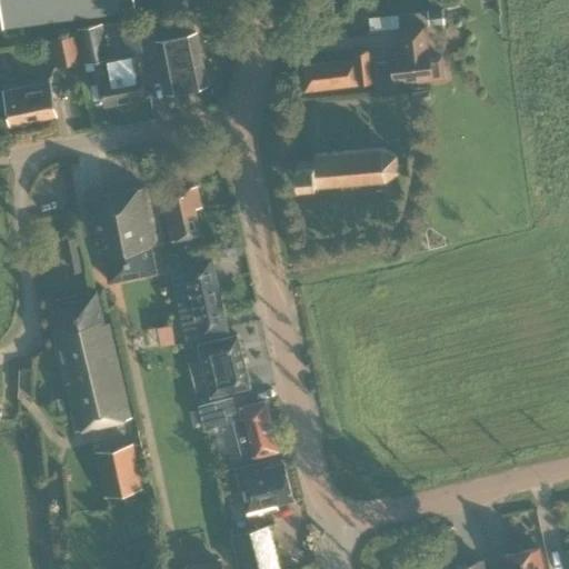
[(0,0),(3,26),(167,5),(166,0),(0,0)]
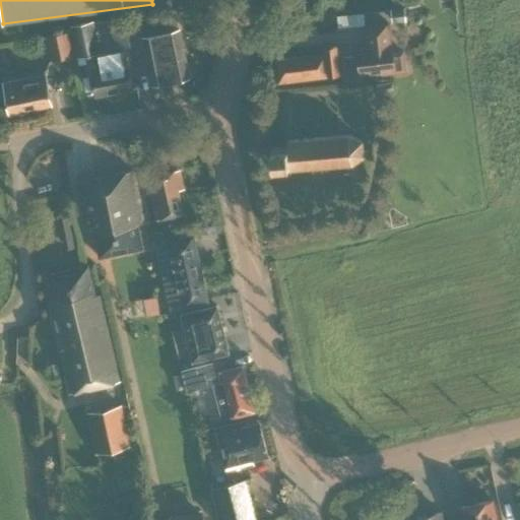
[(368,20),(367,7),(340,9),(340,21),(368,20)]
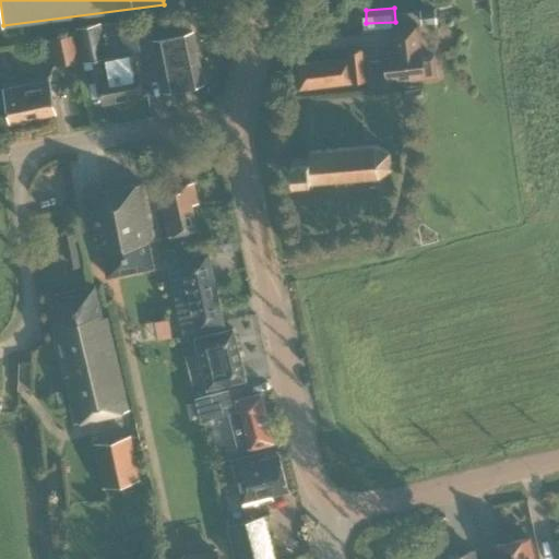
[(418,10),(420,25),(436,23),(435,8),(418,10)]
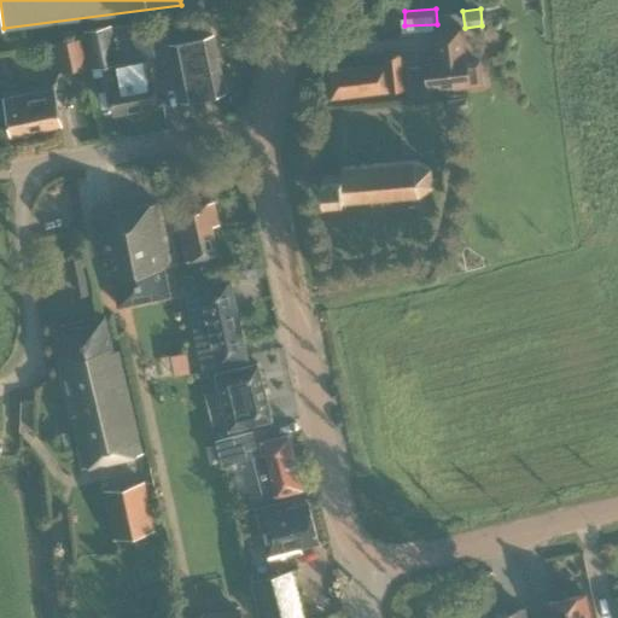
[(181,101),(225,92),(209,19),(186,24),(190,41),(169,45),(181,101)]
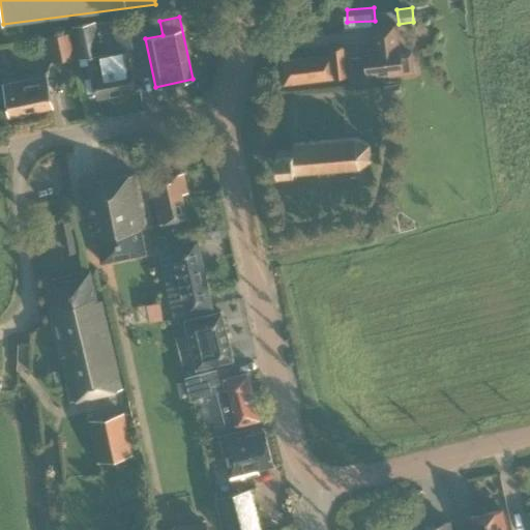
[(78,59),(102,54),(95,20),(70,25),(78,59)]
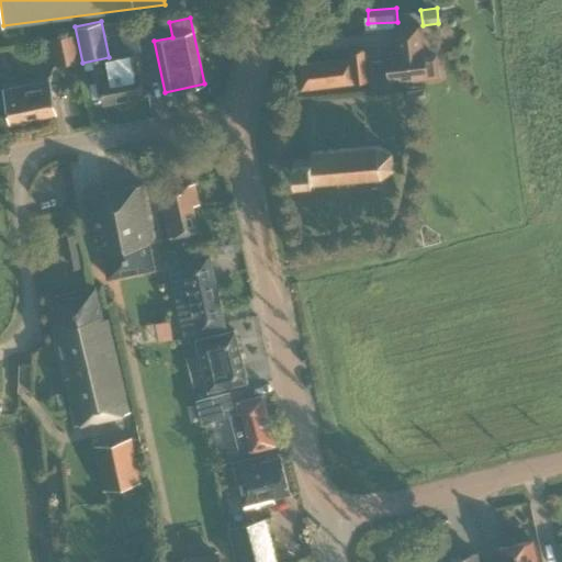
[(125,56),(135,54),(154,51),(148,23),(136,25),(137,32),(122,35),(125,55),(125,56)]
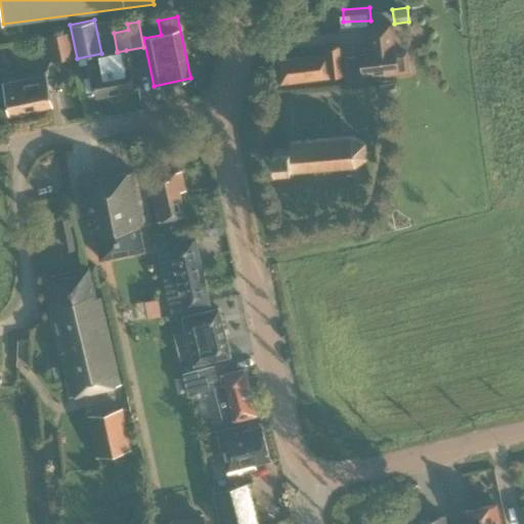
[(394,46),(392,25),(369,26),(372,48),(361,49),(362,59),(358,60),(358,55),(345,57),(348,81),(361,80),(360,76),(384,73),(385,75),(409,72),(406,51),(395,53),(395,46),(394,46)]
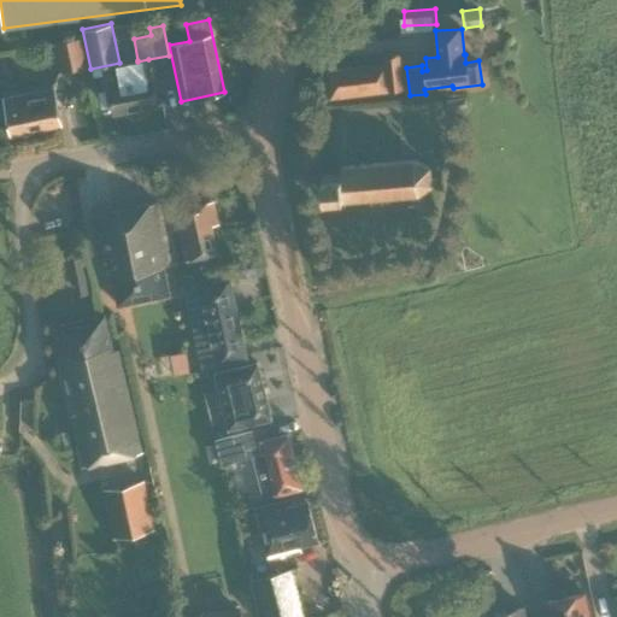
[(60,72),(87,66),(81,36),(54,41),(60,72)]
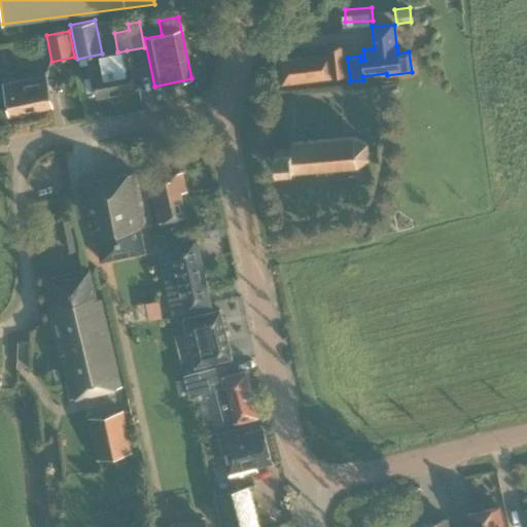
[(282,83),(344,75),(341,46),(327,47),(328,54),(279,60),(282,83)]
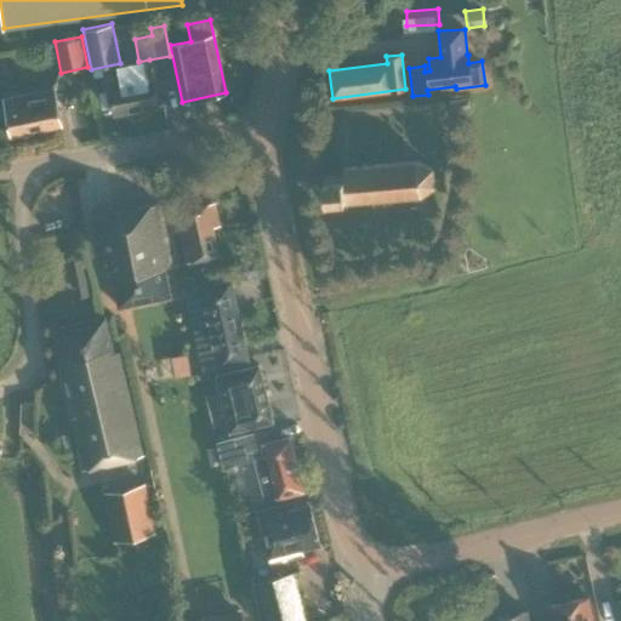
[(138,62),(138,61),(126,63),(127,67),(114,69),(115,80),(109,81),(115,115),(158,107),(149,60),(138,62)]
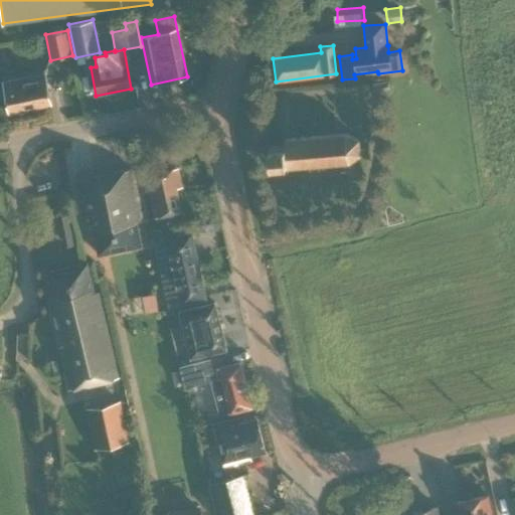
[(8,113),(51,105),(45,73),(2,81),(8,113)]
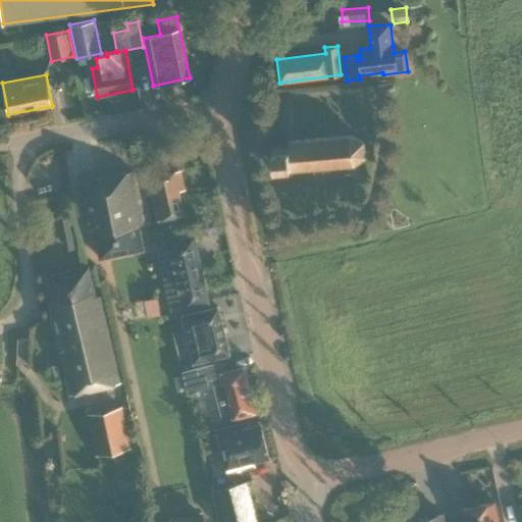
[(378,93),(395,90),(393,83),(376,86),(378,93)]
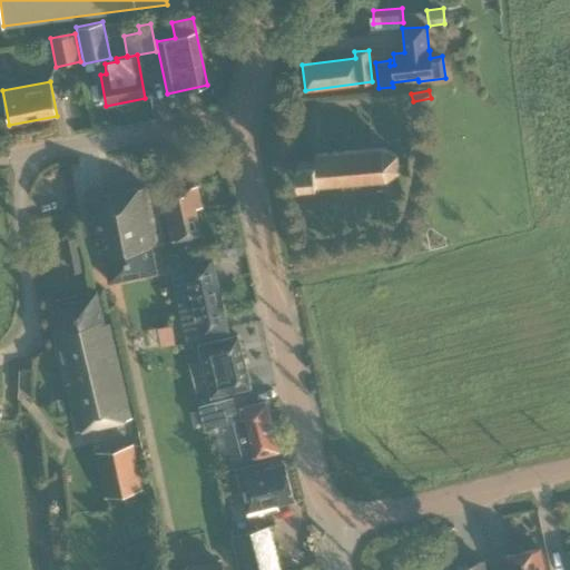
[(385,178),(399,170),(396,155),(383,148),(325,153),(314,154),(315,160),(298,161),(300,180),(316,178),(317,183),(385,178)]
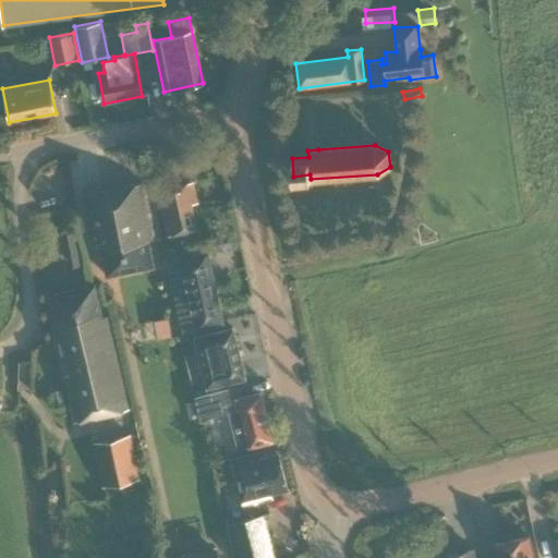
[(168,237),(196,230),(191,205),(197,203),(193,182),(158,190),(168,237)]
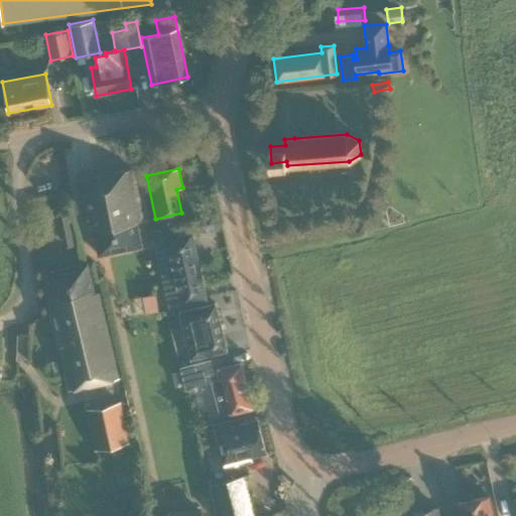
[(142,248),(138,223),(142,222),(132,170),(79,180),(89,233),(94,232),(99,256),(142,248)]
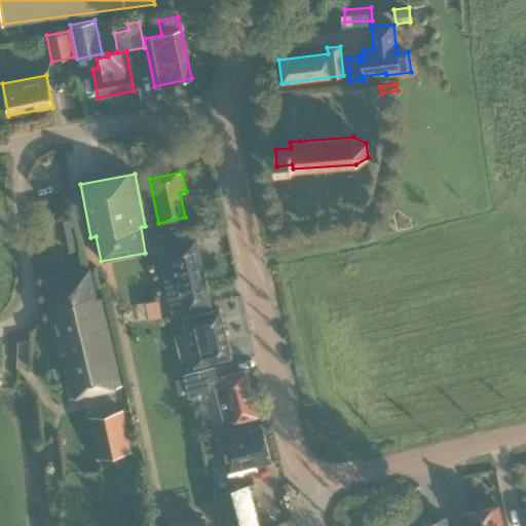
[(68,252),(77,250),(71,220),(61,222),(68,252)]
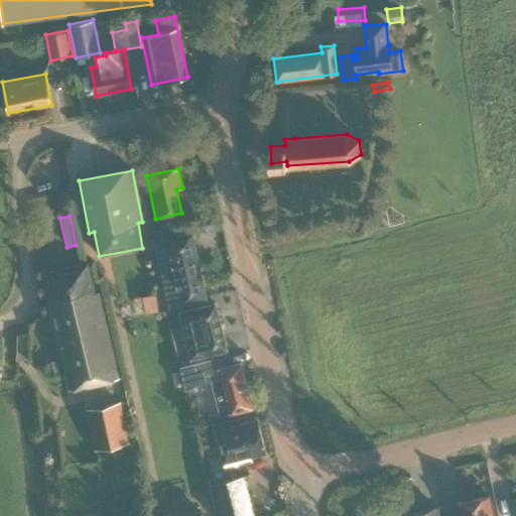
[(186,234),(185,228),(163,232),(163,235),(153,237),(167,305),(206,297),(192,233),(186,234)]
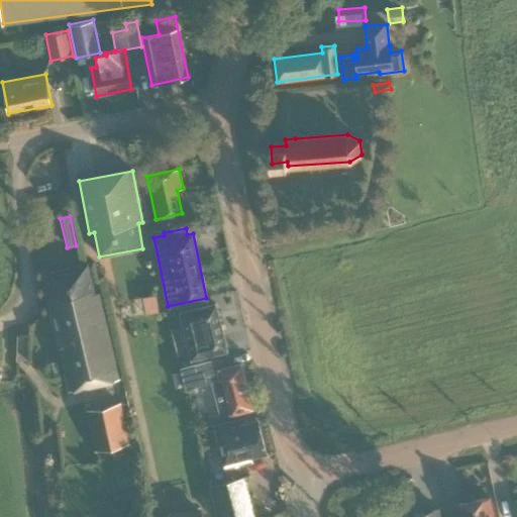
[(94,294),(87,264),(47,273),(54,297),(48,298),(70,390),(118,379),(98,293),(94,294)]
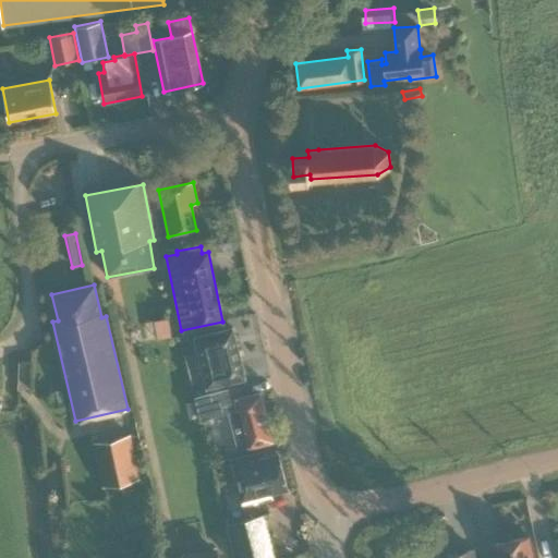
[(205,389),(246,379),(233,326),(192,336),(205,389)]
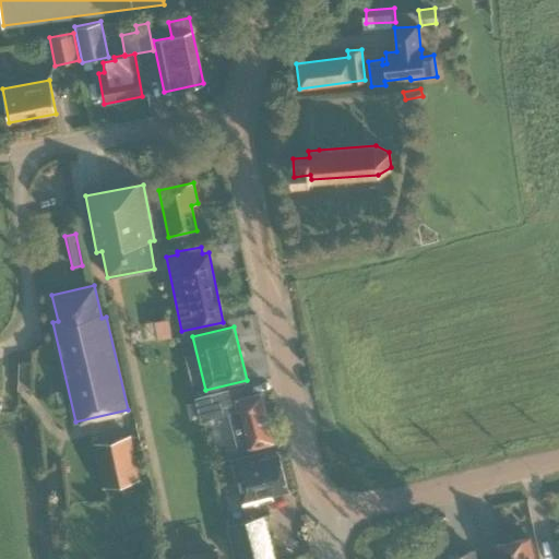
[(233,399),(229,387),(194,395),(200,418),(228,412),(237,449),(272,441),(260,392),(233,399)]
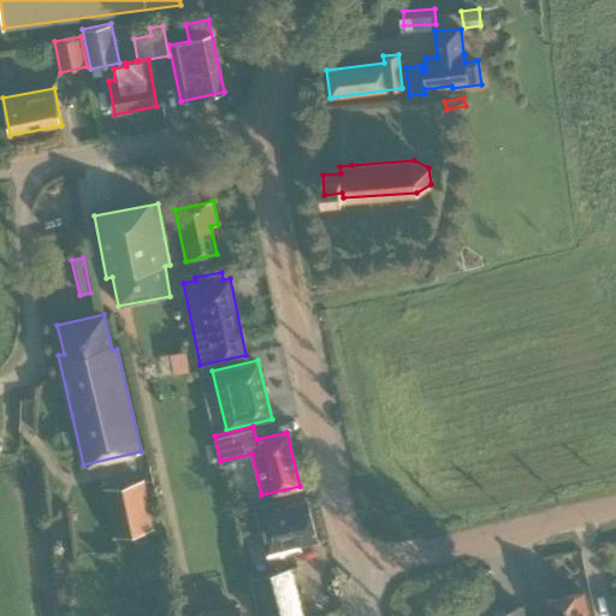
[(114,535),(153,527),(143,480),(104,489),(114,535)]
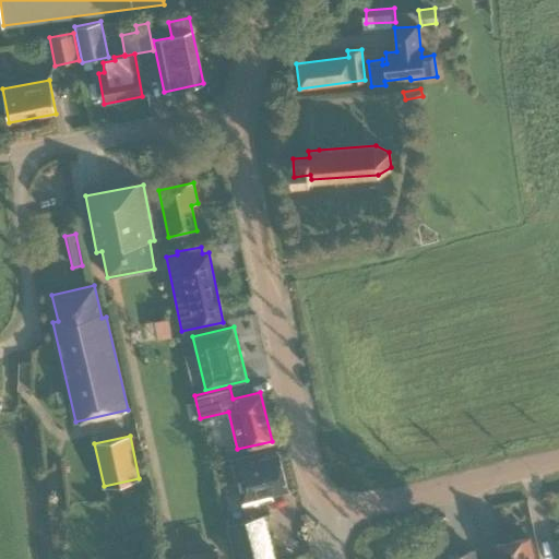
[(258,459),(257,454),(232,460),(242,507),(272,500),(271,494),(287,490),(278,454),(258,459)]
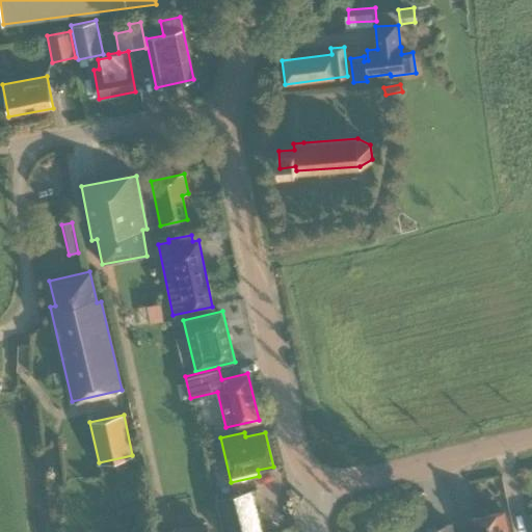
[(215,500),(223,531),(262,531),(251,490),(215,500)]
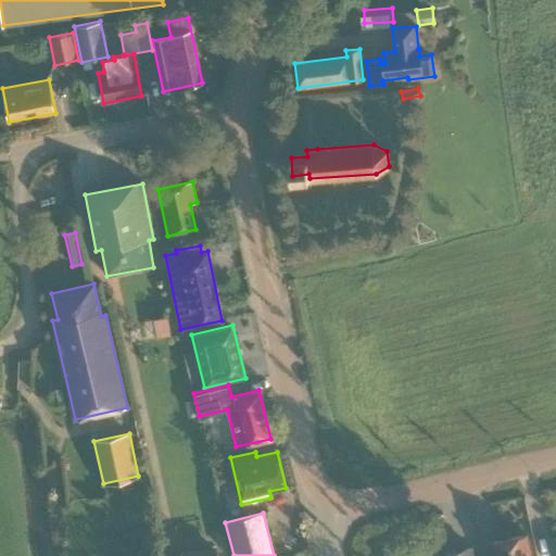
[(530,555),(526,535),(492,543),(494,555),(530,555)]
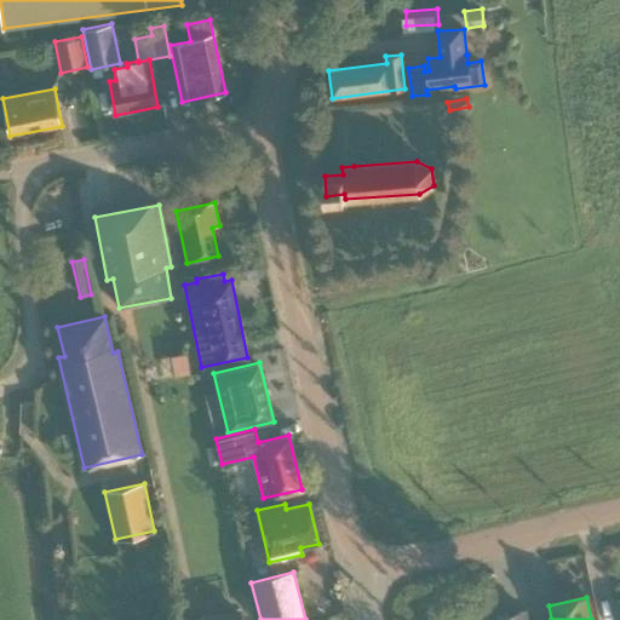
[(183,619),(241,619),(240,609),(183,619)]
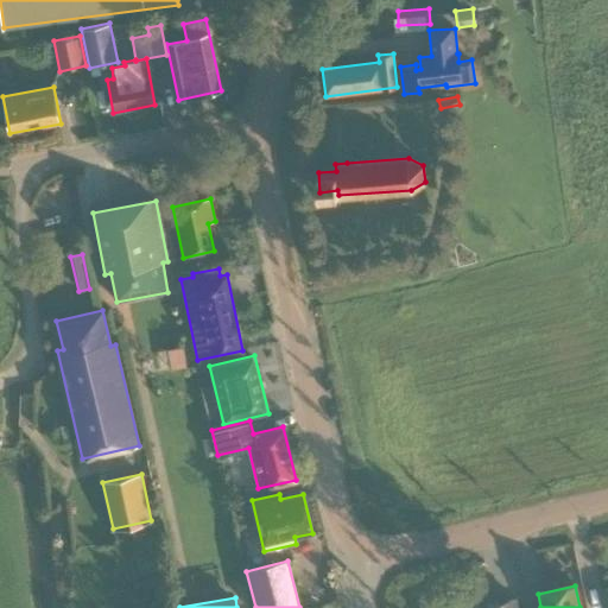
[(517,607),(514,597),(487,605),(487,607),(517,607)]
